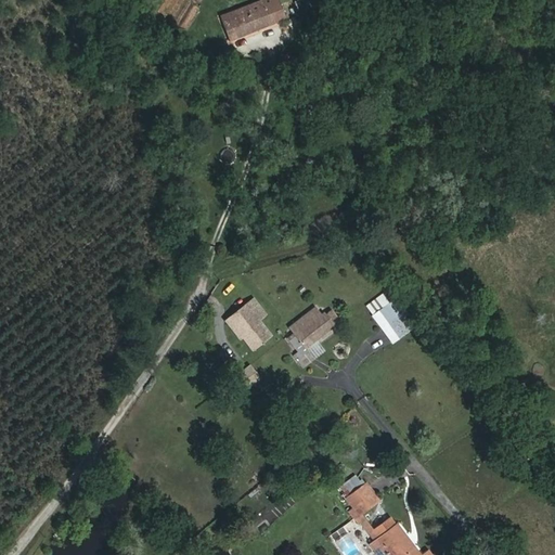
[(263,0),(252,0),(219,14),(230,39),(286,16),(279,0),(278,0),(267,5),(263,0)]
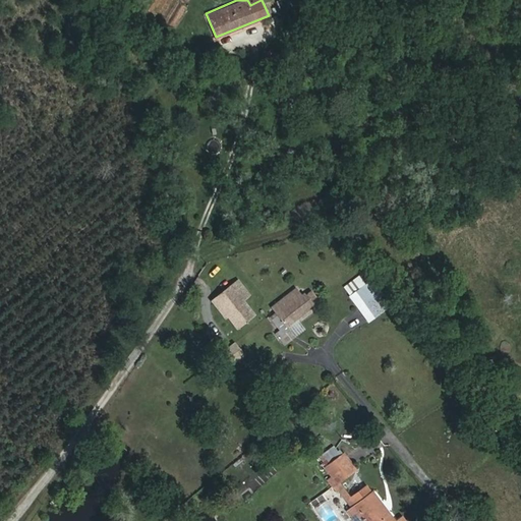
[(207,150),(216,152),(219,143),(210,141),(207,150)]
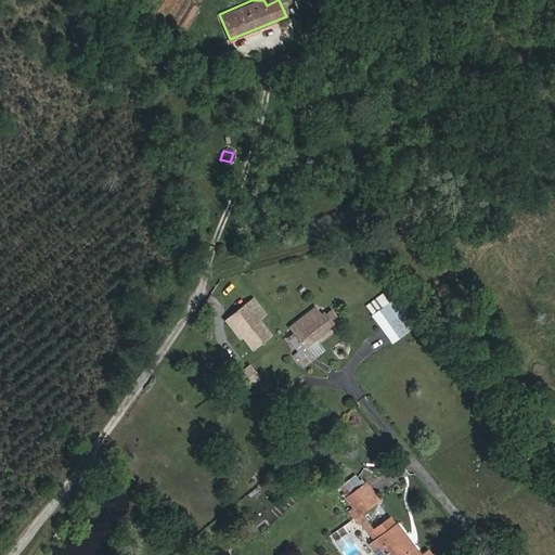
[(365,307),(391,345),(420,325),(394,287),(365,307)]
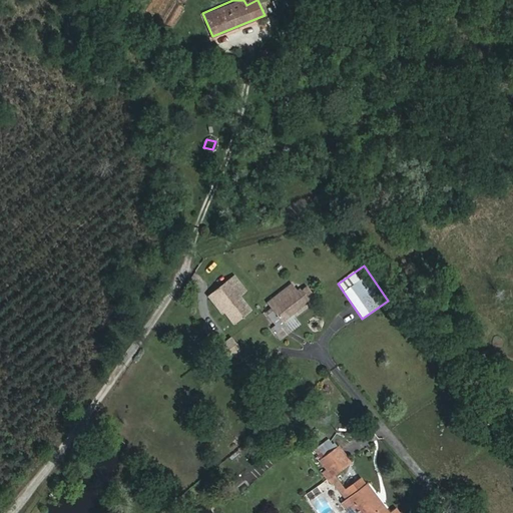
[(211,307),(232,336),(248,323),(236,307),(242,302),(230,286),(223,291),(226,295),(211,307)]
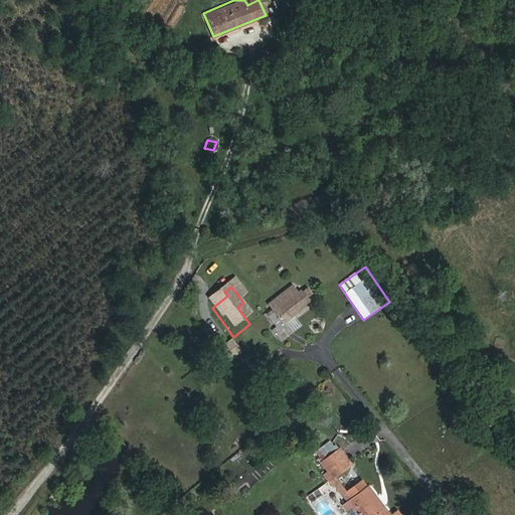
[(222,322),(212,308),(227,296),(224,292),(206,306),(219,324),(222,322)]
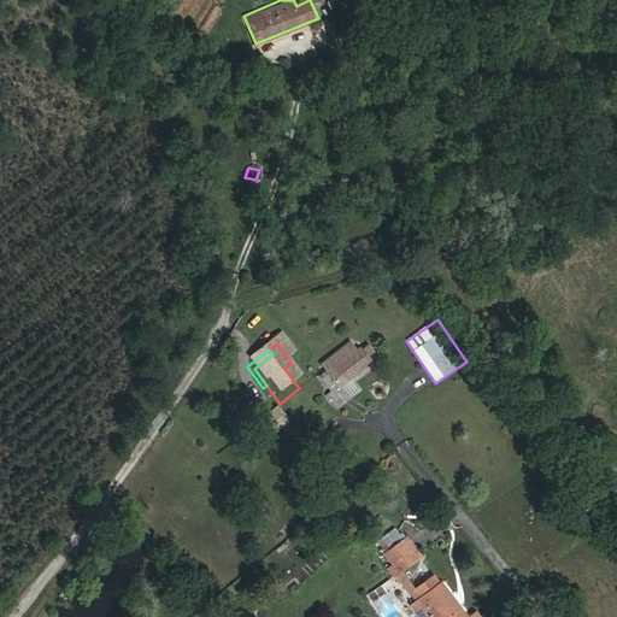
[(354,364),(348,356),(321,377),(327,387),(321,391),(329,403),(324,406),(329,411),(340,403),(338,399),(369,375),(358,360),(354,364)]
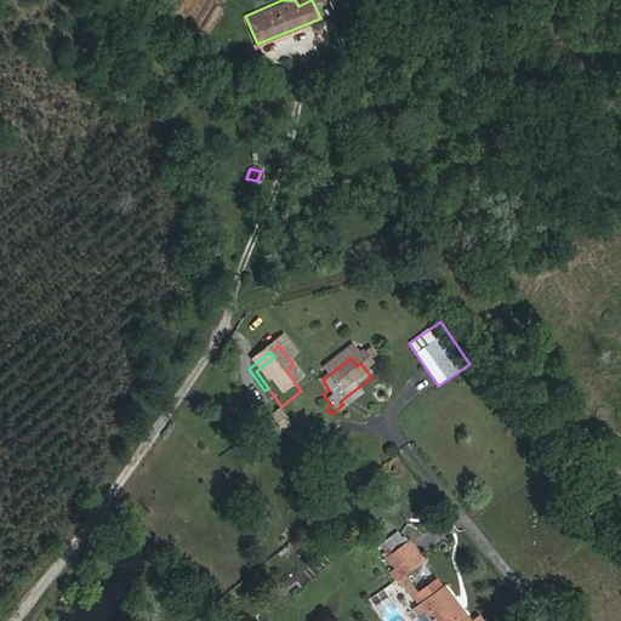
[(274,437),(291,423),(278,406),(261,421),(274,437)]
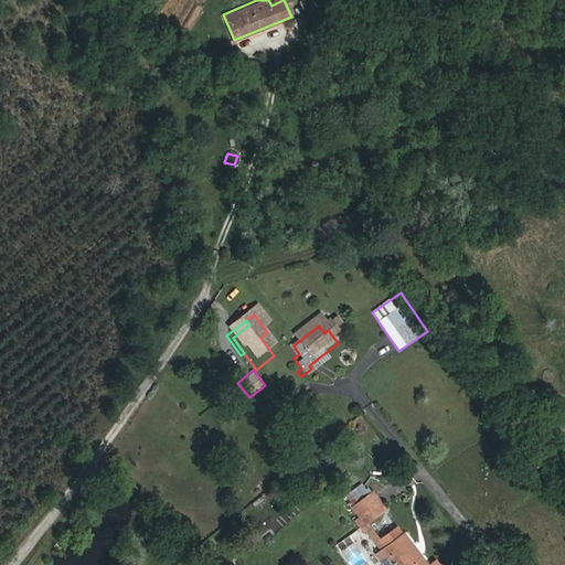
[(366,525),(383,511),(369,492),(351,507),(366,525)]
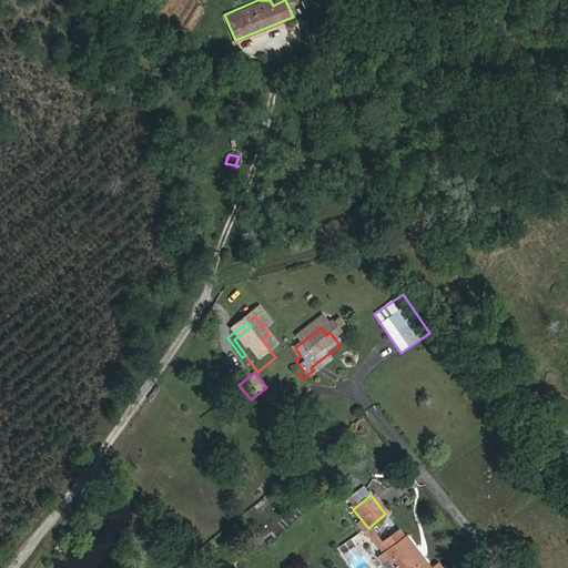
[(444,567),(437,559),(430,565),(394,524),(377,538),(383,544),(384,544),(404,567),(444,567)]
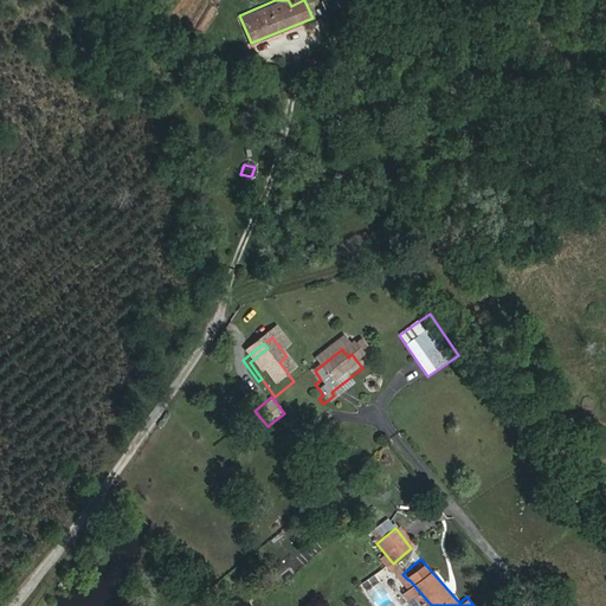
[(413,605),(431,605),(410,580),(408,580),(398,588),(413,605)]
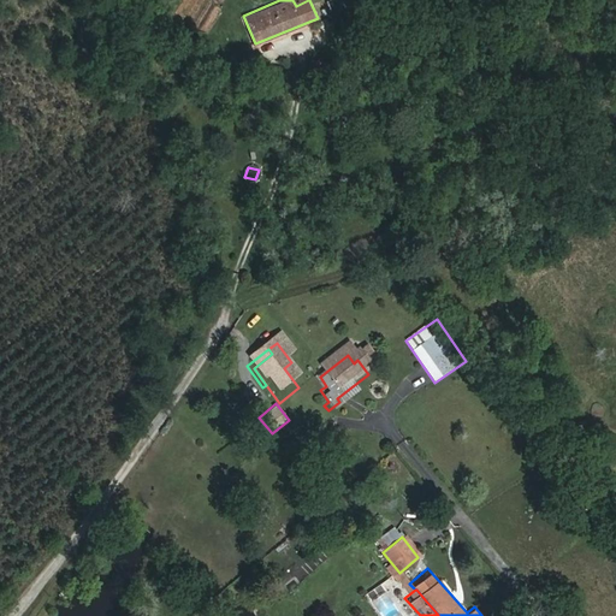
All buildings are outlined.
